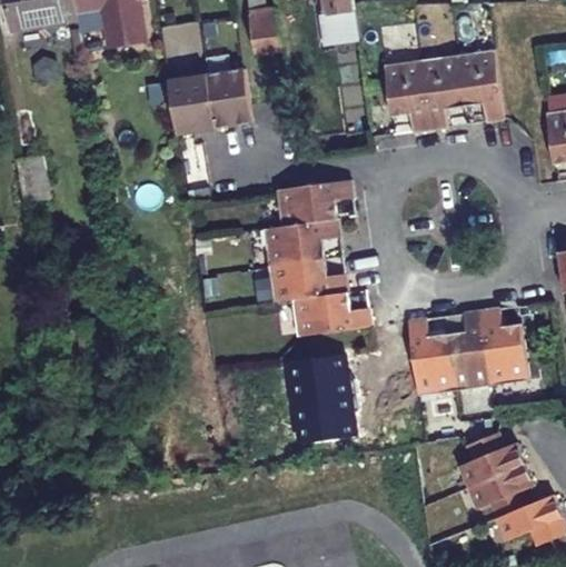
[(71,0),(6,0),(11,32),(76,20),(71,0)]
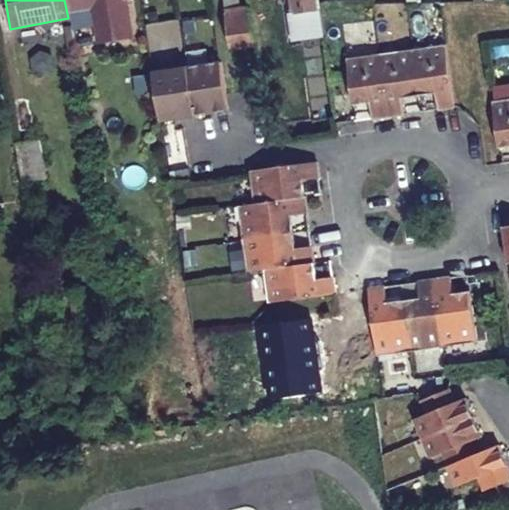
[(64,0),(68,18),(70,31),(94,27),(97,45),(130,39),(123,0),(64,0)]
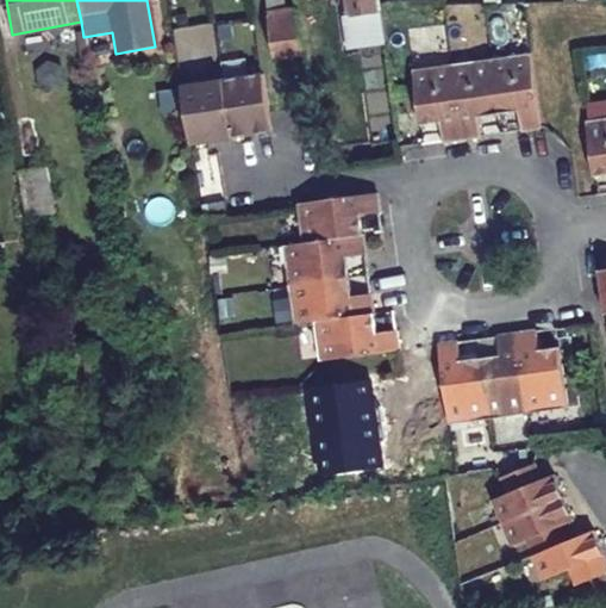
[(263,0),(273,60),(301,55),(295,11),(283,12),(281,0),(263,0)]
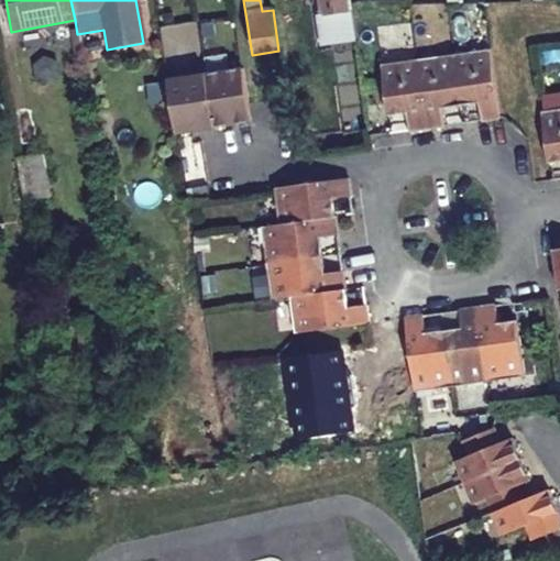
[(318,0),(319,3),(313,4),(318,46),(354,42),(348,0),(318,0)]
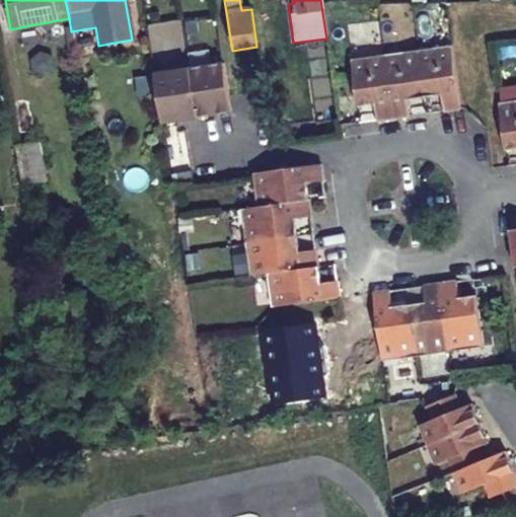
[(450,44),(416,49),(422,95),(439,93),(442,109),(458,107),(450,44)]
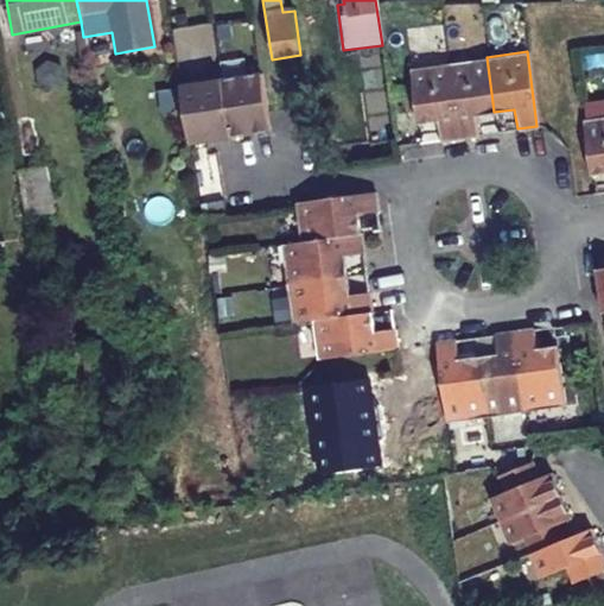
[(487,57),(447,63),(457,137),(477,133),(475,114),(494,112),(487,57)]
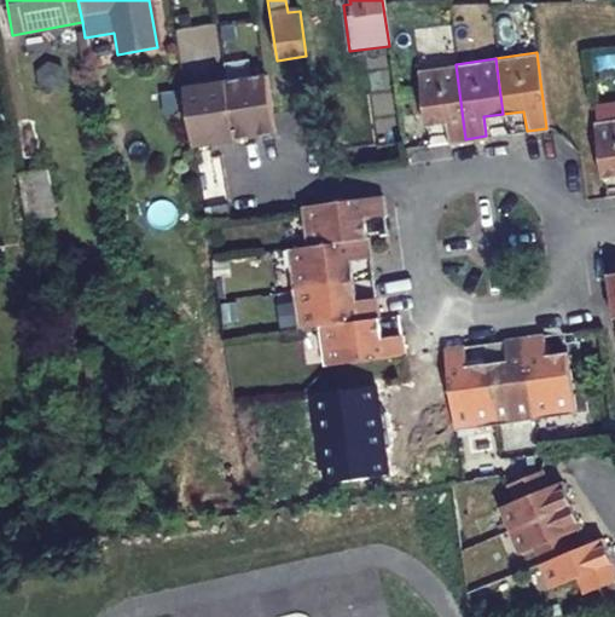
[(456,64),(416,69),(423,125),(442,122),(445,142),(465,139),(456,64)]
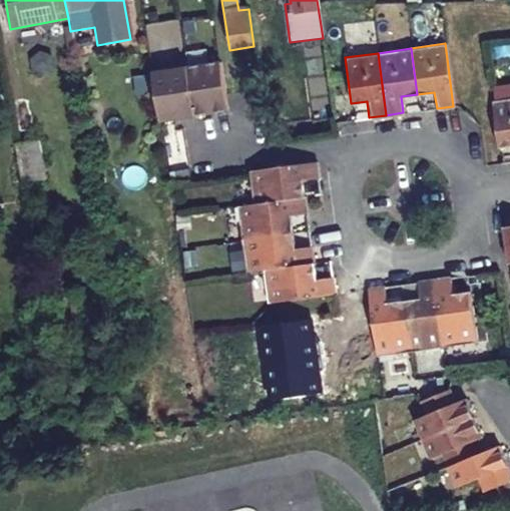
[(218,60),(149,71),(158,119),(226,108),(224,94),(218,60)]
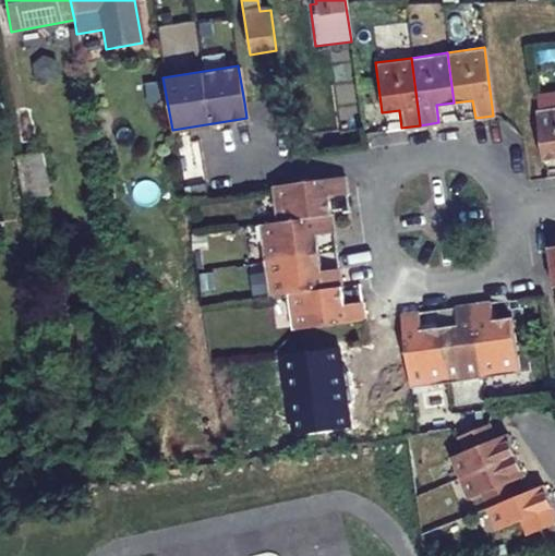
[(554,105),(535,108),(542,158),(554,156),(554,105)]
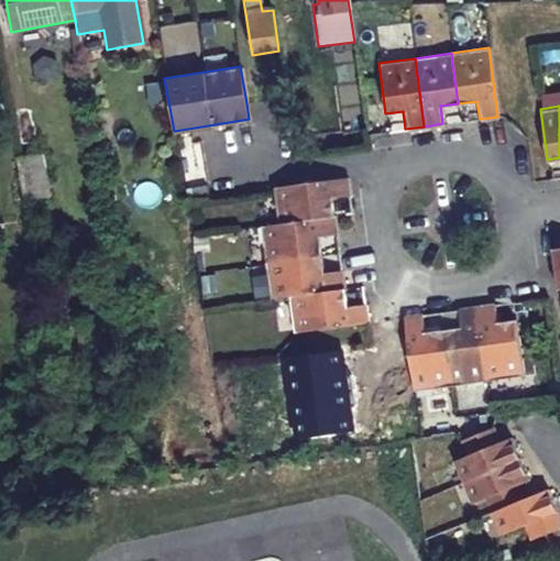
[(42,153),(15,158),(23,202),(50,197),(42,153)]
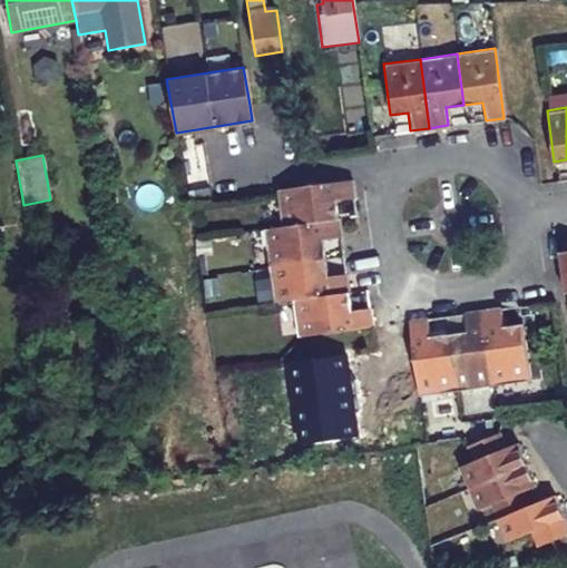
[(350,179),(275,189),(280,226),(338,218),(335,198),(352,196),(350,179)]
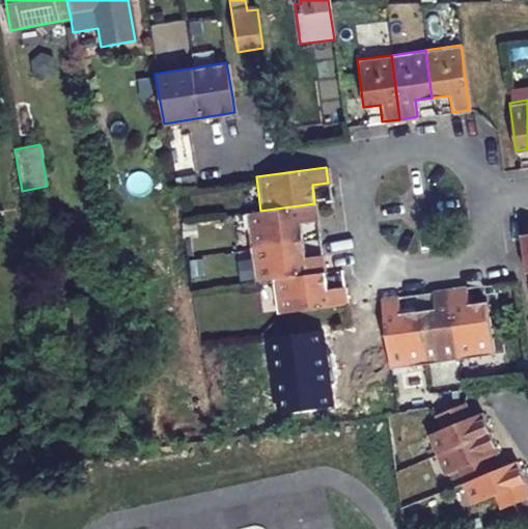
[(316,220),(314,203),(260,211),(245,213),(250,247),(303,240),(301,222),(316,220)]
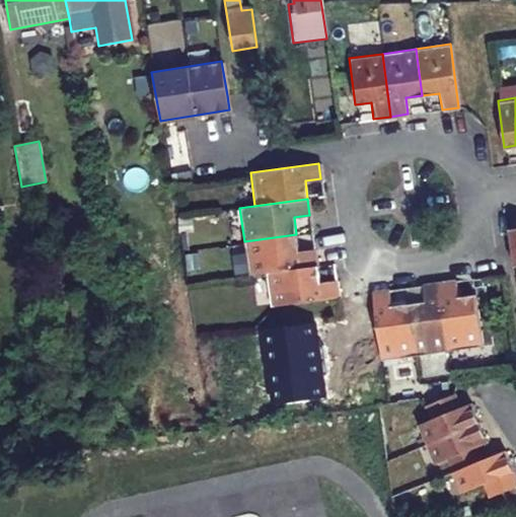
[(298,250),(296,234),(244,241),(248,275),(265,273),(316,265),(314,248),(298,250)]
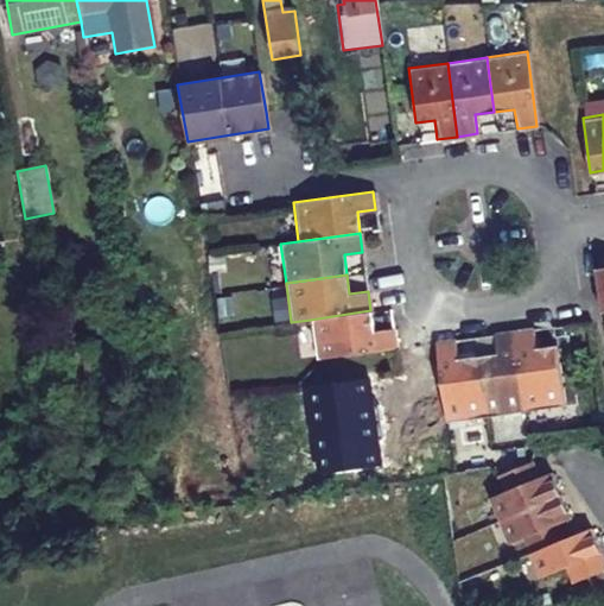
[(374,330),(370,310),(310,320),(315,359),(395,348),(392,328),(374,330)]
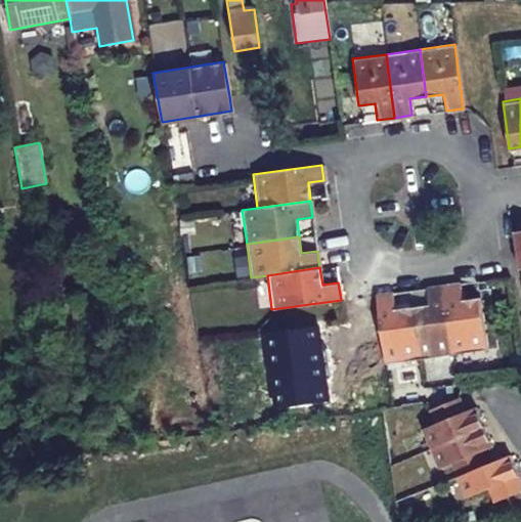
[(460,284),(443,286),(452,354),(487,349),(480,303),(479,297),(463,299),(460,284)]
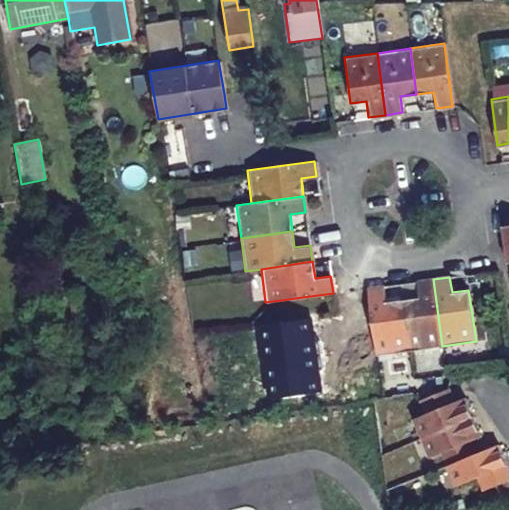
[(418,297),(401,299),(408,351),(442,346),(433,279),(416,281),(418,297)]
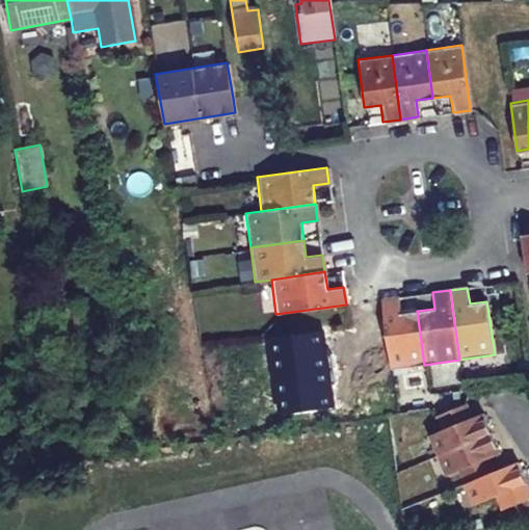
[(397,297),(380,299),(390,369),(424,365),(417,311),(399,313),(397,297)]
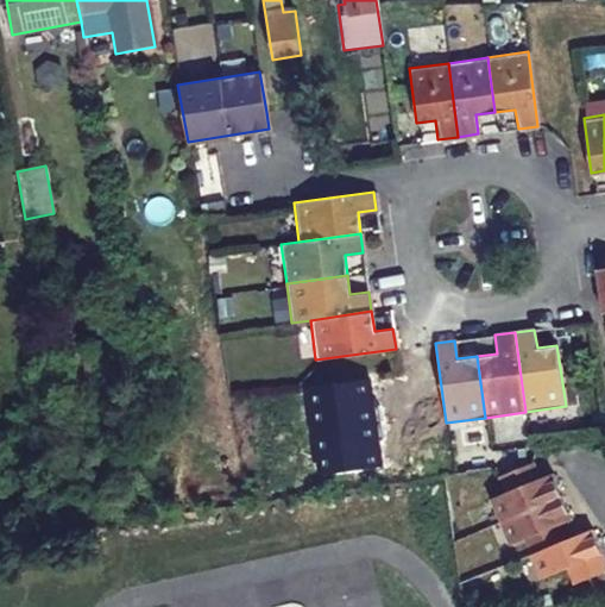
[(540,482),(533,465),(497,480),(504,496),(491,502),(500,525),(561,500),(552,476),(540,482)]
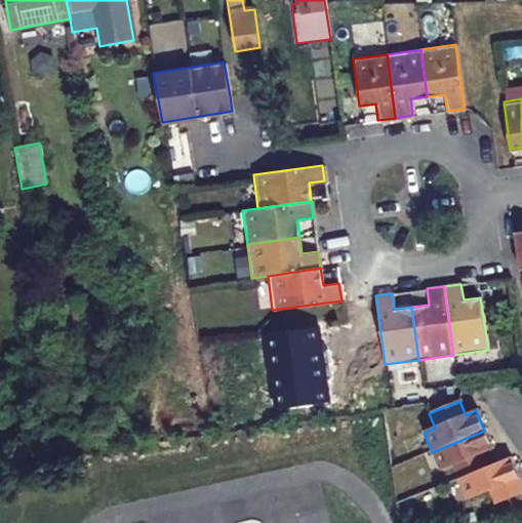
[(492,450),(484,431),(432,452),(440,473),(451,468),(456,481),(487,469),(482,455),(492,450)]
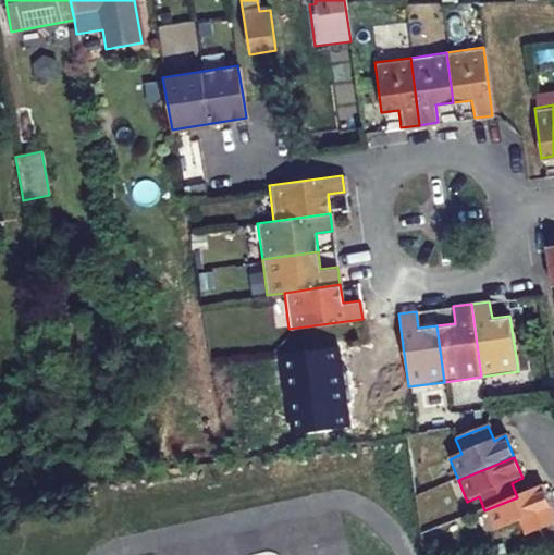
[(553,525),(553,518),(541,488),(517,497),(484,510),(493,531),(517,522),(524,538),(538,531),(553,525)]
